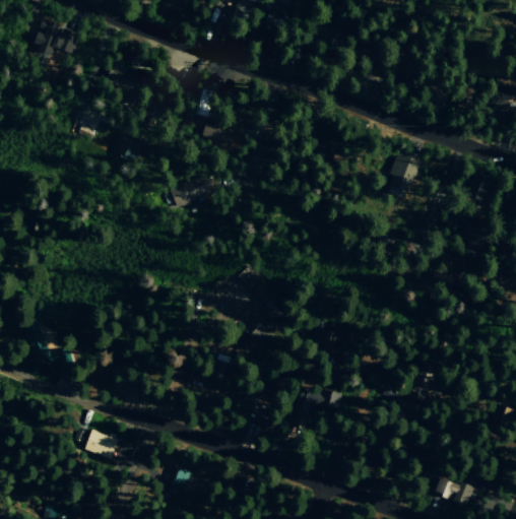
[(58,25),(41,19),(39,26),(45,28),(43,34),(38,31),(34,42),(40,44),(38,50),(50,55),(53,46),(71,53),(78,31),(62,26),(60,30),(56,29),(58,25)]
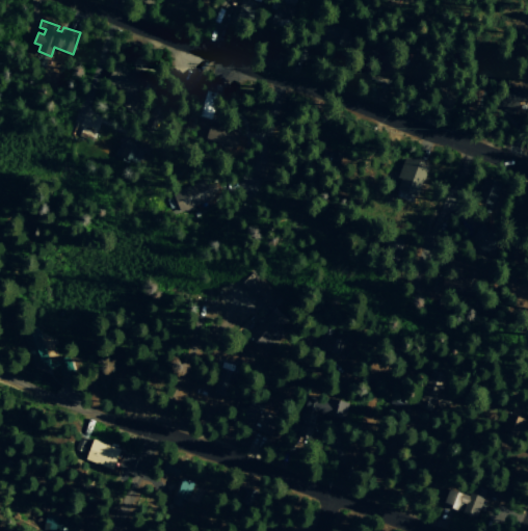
[(108,82),(122,87),(115,102),(134,108),(146,76),(114,64),(108,82)]
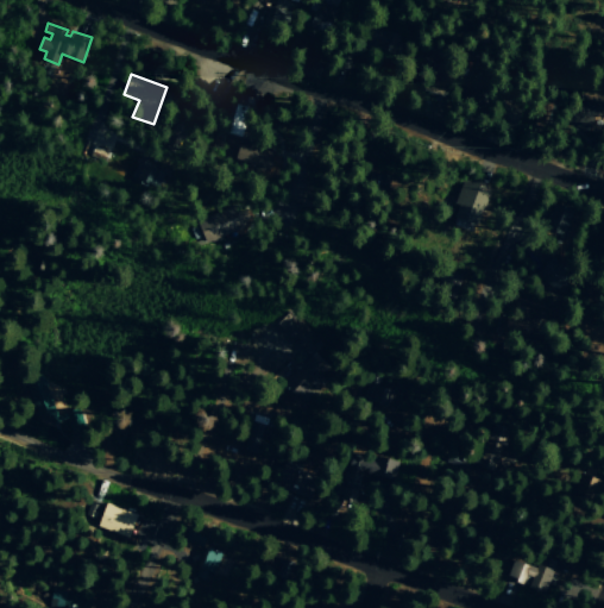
[(582,98),(602,106),(591,130),(571,121),(582,98)]
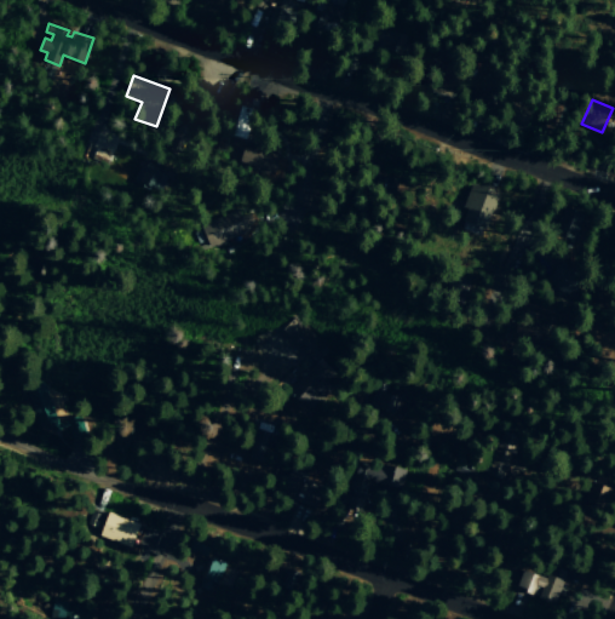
[(235,135),(248,138),(254,109),(241,107),(235,135)]
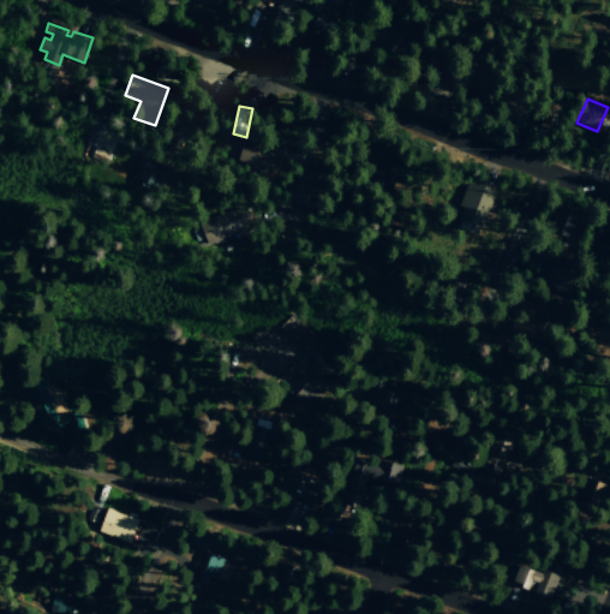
[(533,114),(550,120),(544,136),(526,129),(533,114)]
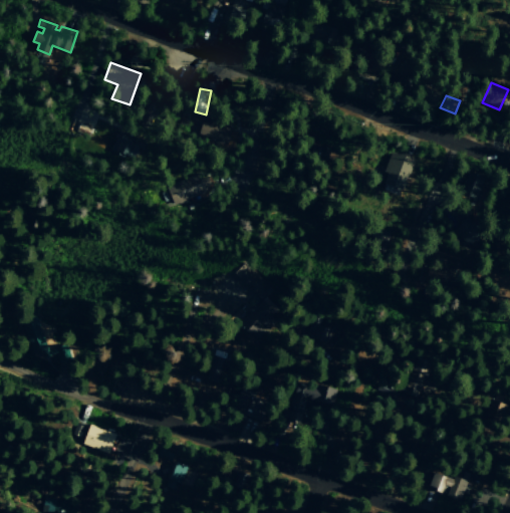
[(200,136),(228,141),(231,125),(203,121),(200,136)]
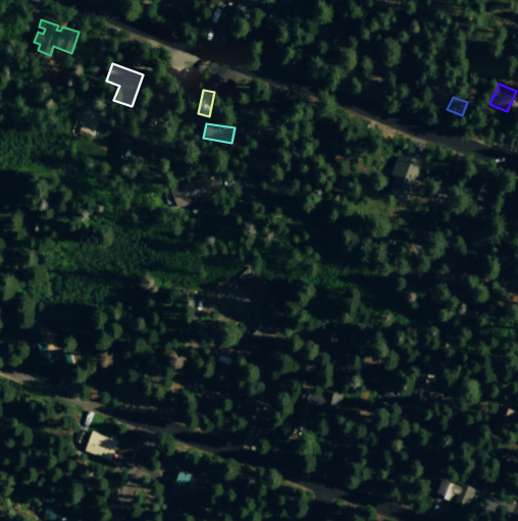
[(117,151),(139,162),(149,143),(127,132),(117,151)]
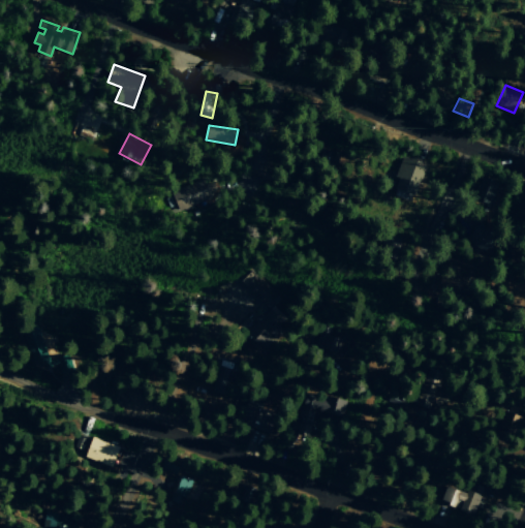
[(393,189),(413,198),(427,166),(405,158),(393,189)]
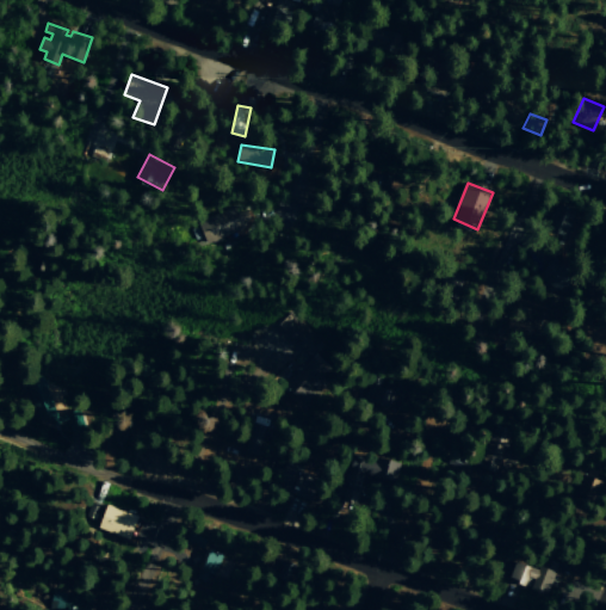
[(199,221),(209,244),(251,226),(242,204),(199,221)]
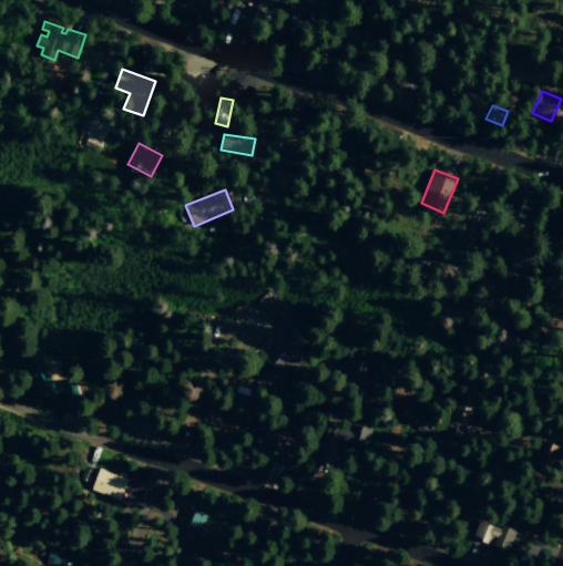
[(535,201),(517,193),(509,212),(526,220),(535,201)]
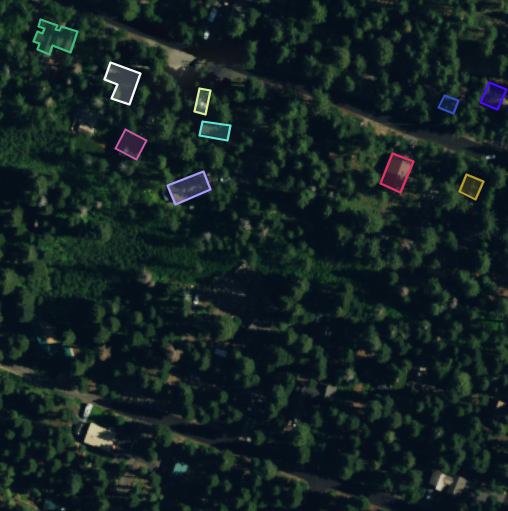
[(250,265),(239,276),(250,286),(244,292),(256,303),(242,317),(254,330),(285,299),(250,265)]
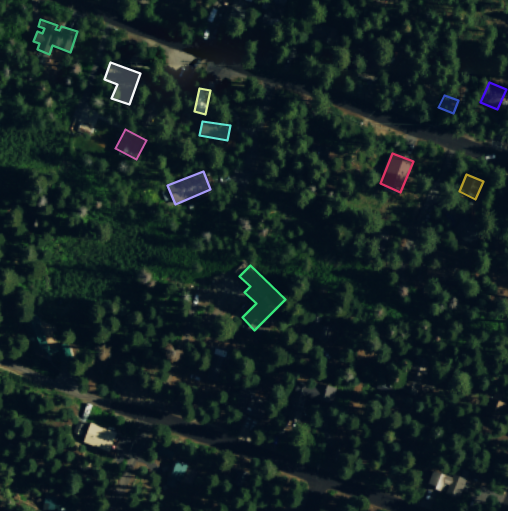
[(36,350),(51,346),(46,327),(31,331),(36,350)]
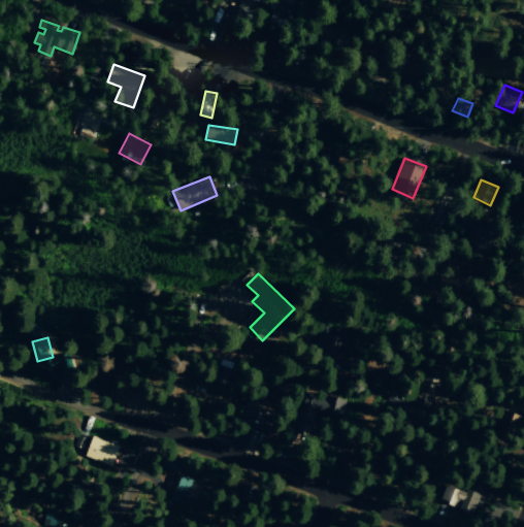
[(86,455),(112,465),(120,446),(93,435),(86,455)]
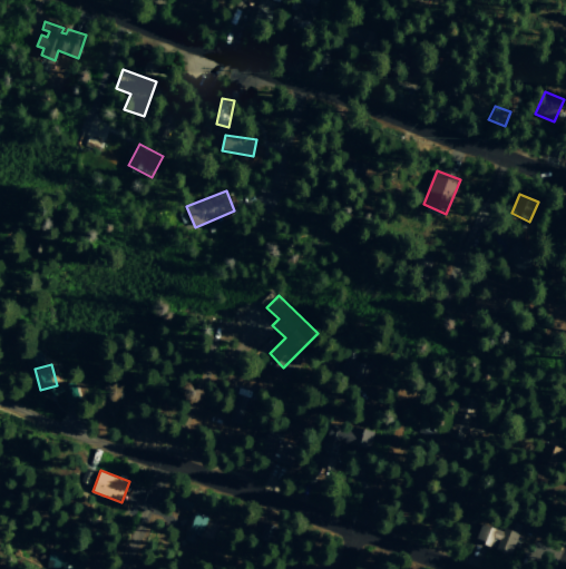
[(206,533),(212,518),(195,512),(186,540),(194,542),(198,531),(206,533)]
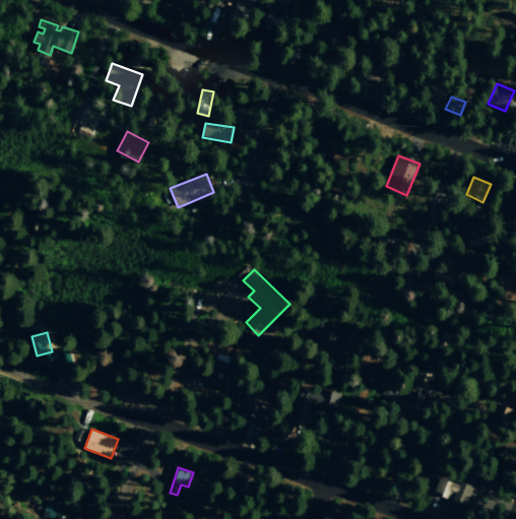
[(460,484),(440,477),(434,493),(453,499),(452,502),(467,507),(477,478),(464,473),(460,484)]
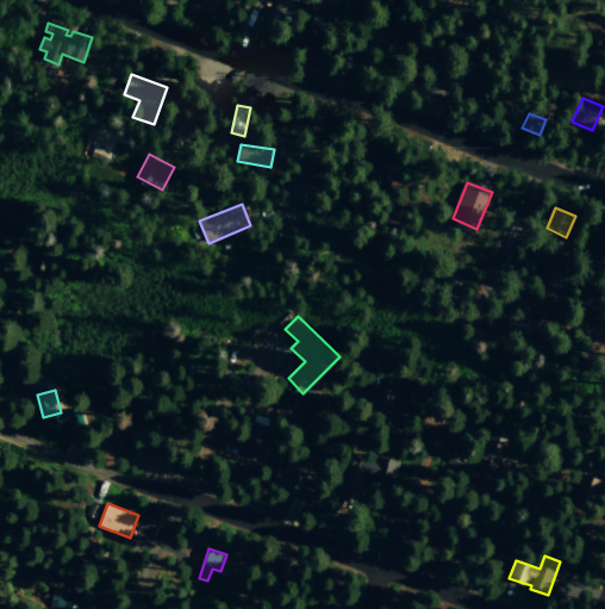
[(55,608),(86,608),(86,602),(79,602),(79,591),(55,591),(55,608)]
